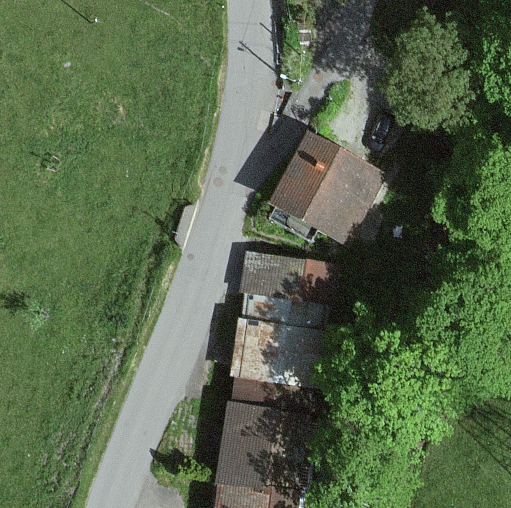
[(306,132),(270,202),(349,241),(384,171),(306,132)]
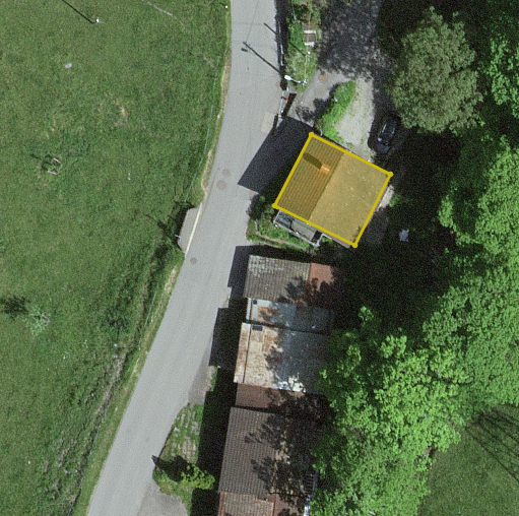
[(249,255),(245,294),(248,295),(335,304),(339,265),(249,255)]
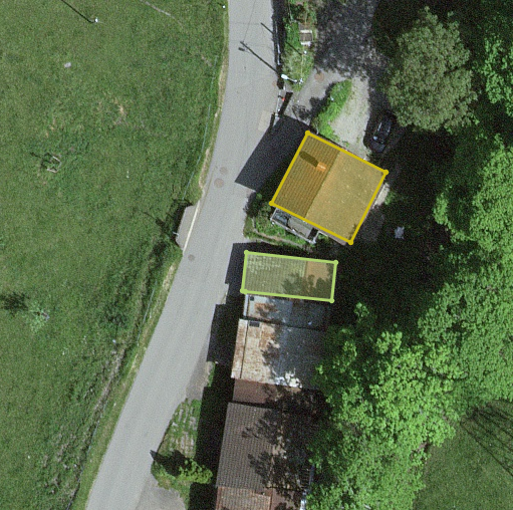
[(328,327),(331,300),(245,291),(242,318),(328,327)]
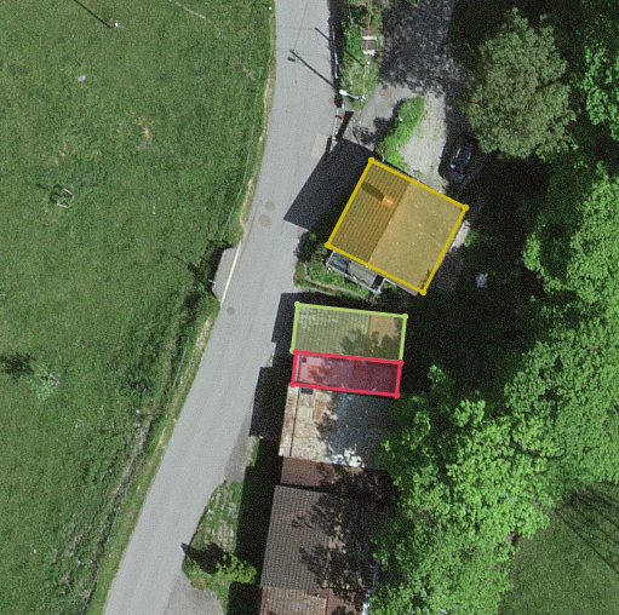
[(285,383),(276,453),(281,454),(378,465),(389,465),(396,395),(292,384),(285,383)]
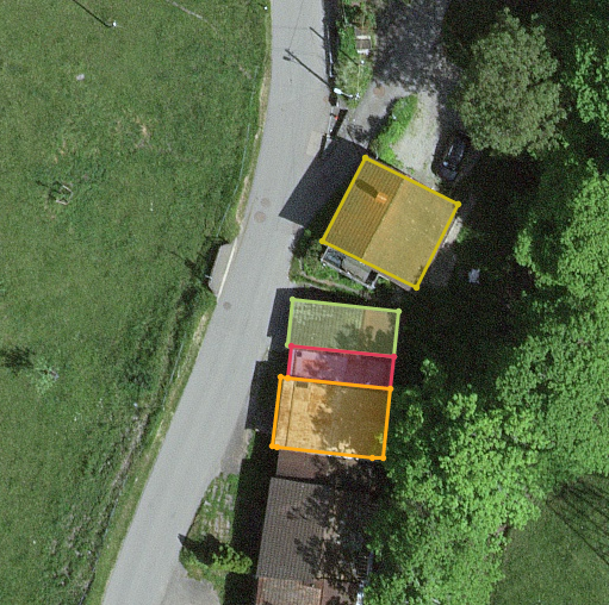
[(368,490),(372,457),(277,447),(273,479),(368,490)]
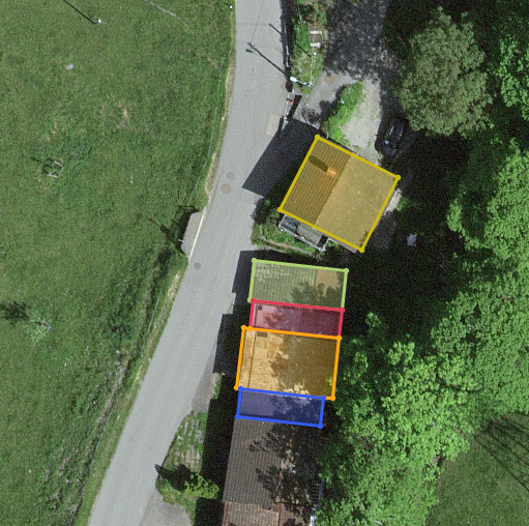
[(332,427),(320,426),(237,416),(233,415),(224,497),(316,507),(323,508),(332,427)]
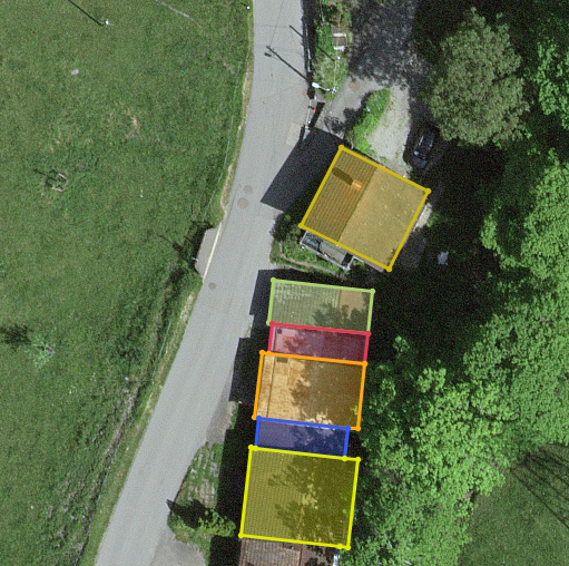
[(336,565),(340,546),(241,535),(237,565),(336,565)]
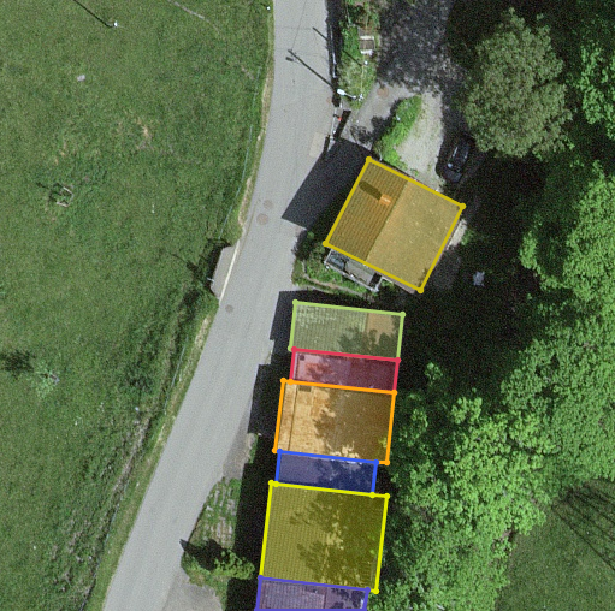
All buildings are outlined.
